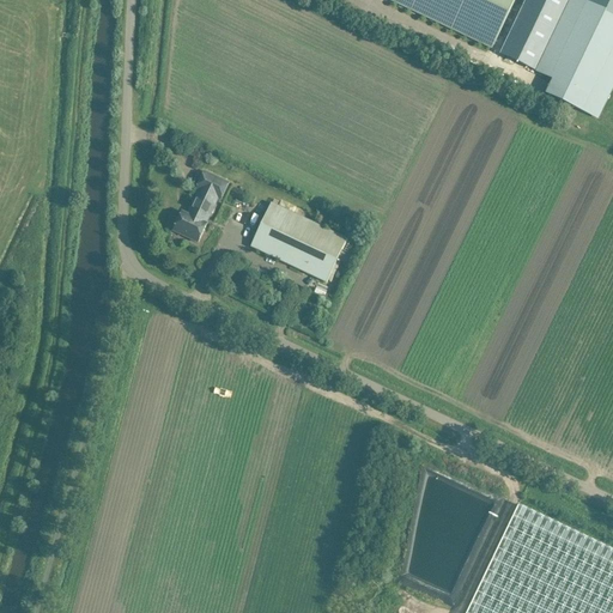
[(387,0),(489,48),(511,0),(387,0)]
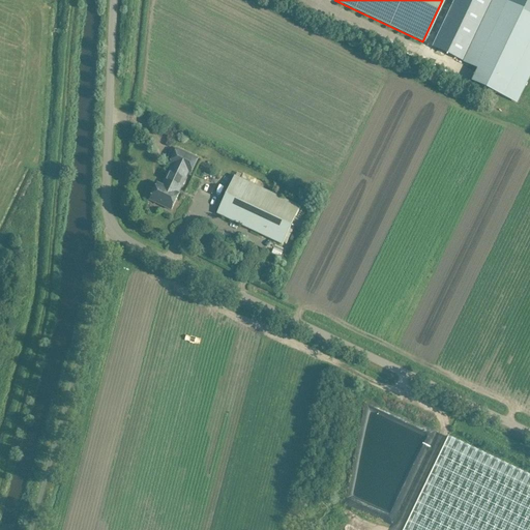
[(455,0),(434,47),(464,61),(493,0),(455,0)]
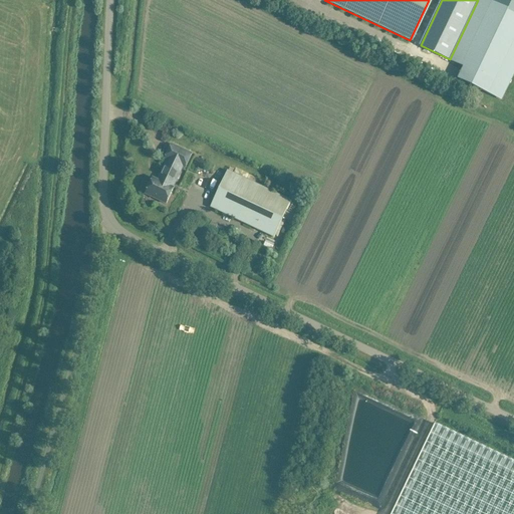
[(459,78),(502,99),(513,73),(513,0),(478,0),(450,59),(465,66),(459,78)]
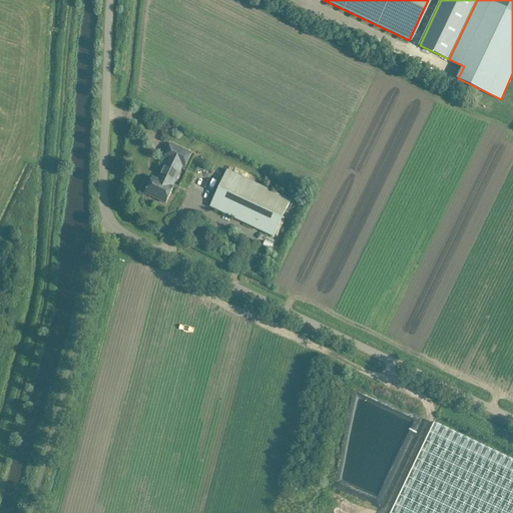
[(184,168),(191,154),(171,145),(164,159),(167,160),(159,176),(160,176),(157,181),(152,178),(145,194),(147,192),(155,195),(154,198),(165,204),(173,188),(170,187),(180,166),(184,168)]
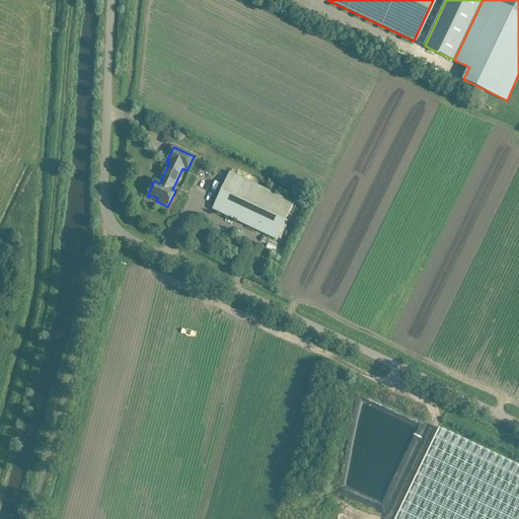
[(277,240),(294,204),(230,173),(213,210),(277,240)]
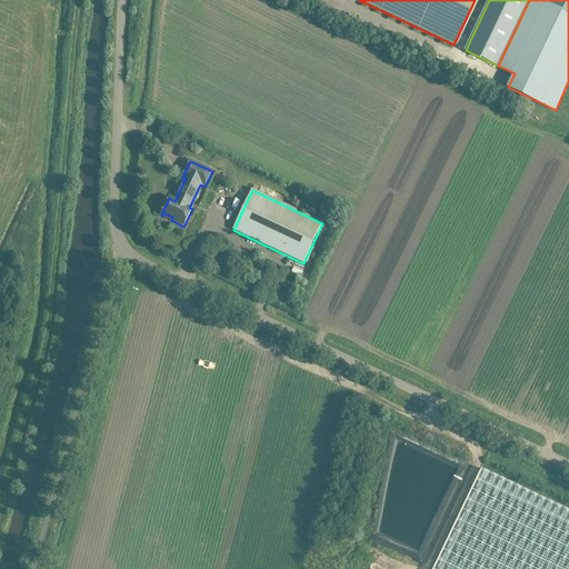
[(568,568),(568,511),(481,470),(433,568),(568,568)]
